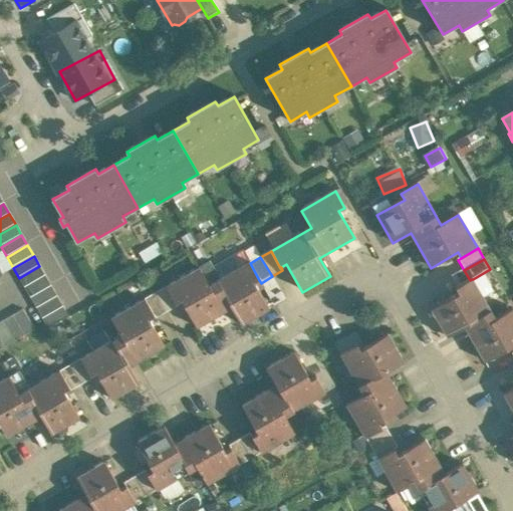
[(250,263),(210,286),(200,269),(166,288),(176,305),(181,301),(197,329),(232,309),(242,326),(270,310),(254,283),(259,280),(250,263)]
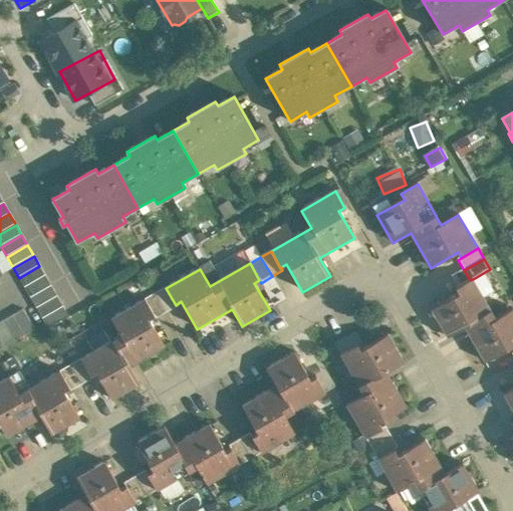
[(19,278),(25,288),(46,276),(39,266),(19,278)]
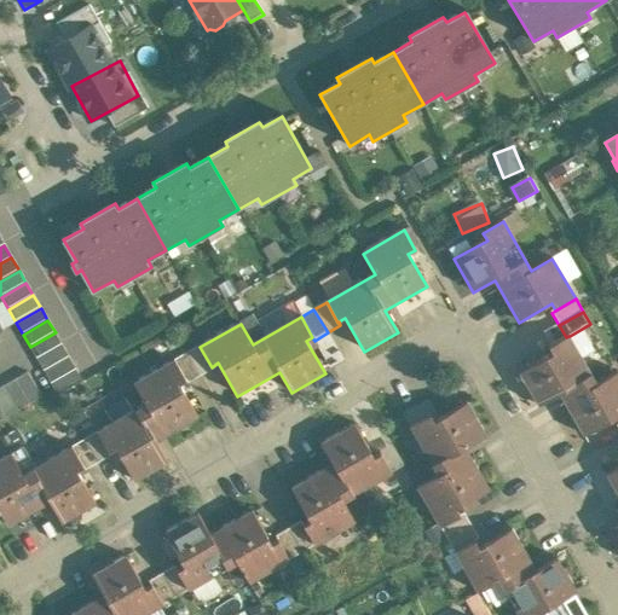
[(38,359),(62,346),(56,332),(30,347),(38,359)]
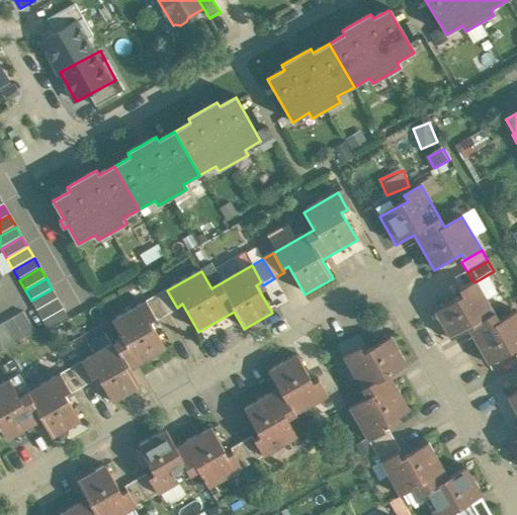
[(477,281),(476,281),(474,282),(459,291),(462,296),(435,313),(451,341),(468,331),(489,366),(516,350),(516,314),(500,322),(477,281)]
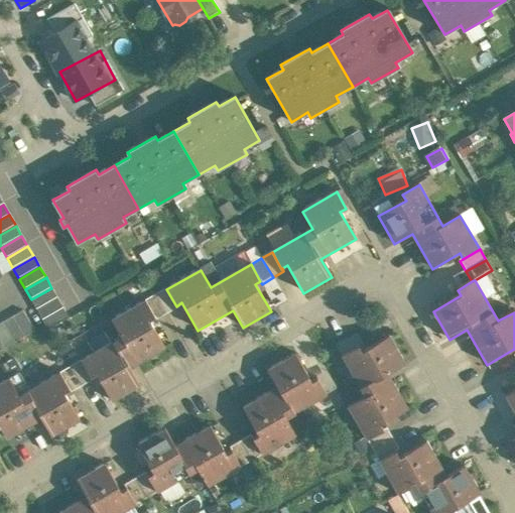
[(31,299),(37,310),(57,298),(51,288),(31,299)]
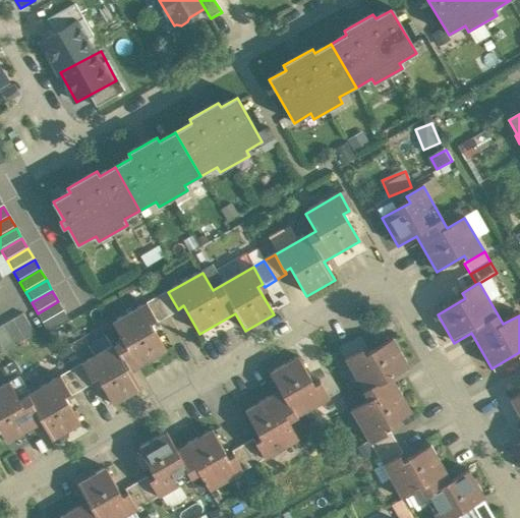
[(168,292),(158,298),(169,319),(180,312),(178,309),(168,292)]
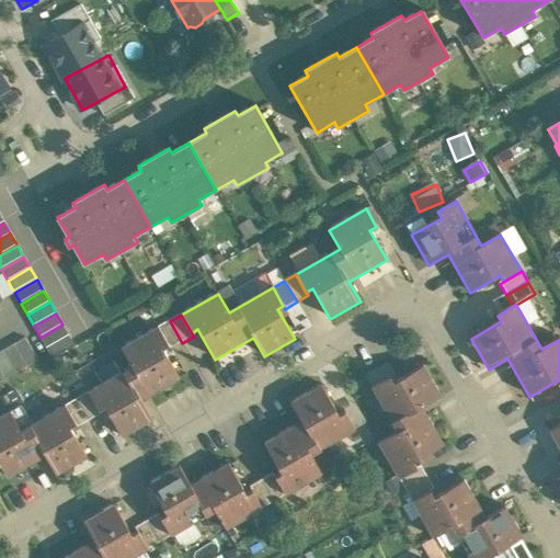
[(182,343),(170,321),(158,328),(169,346),(170,350),(182,343)]
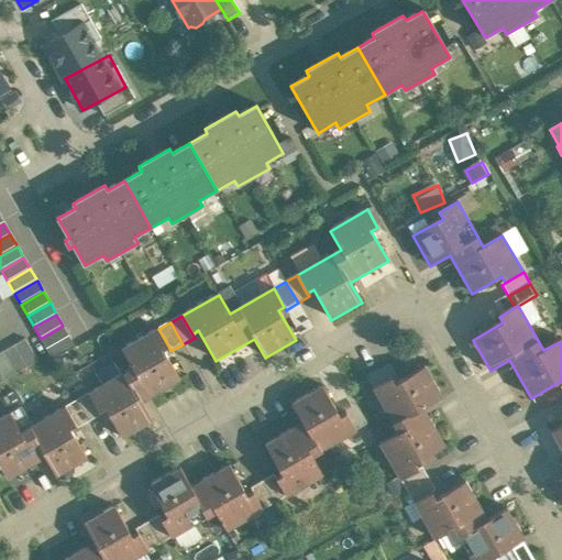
[(47,350),(70,338),(63,326),(41,339),(47,350)]
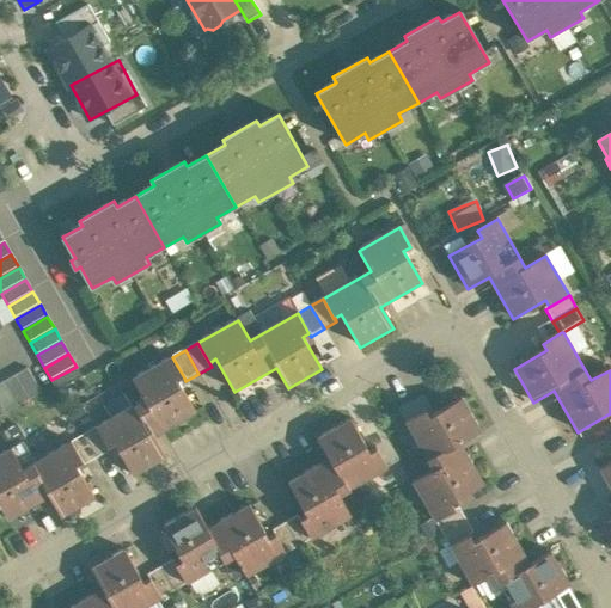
[(172,357),(133,380),(145,401),(97,429),(108,448),(115,444),(133,477),(166,459),(154,437),(196,413),(177,381),(184,378),(172,357)]
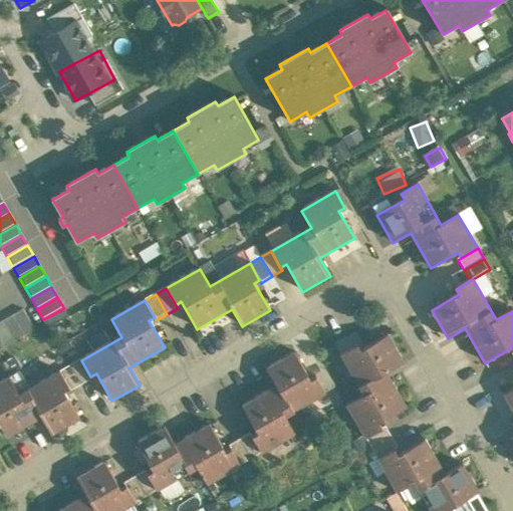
[(43,319),(49,329),(69,317),(64,308),(43,319)]
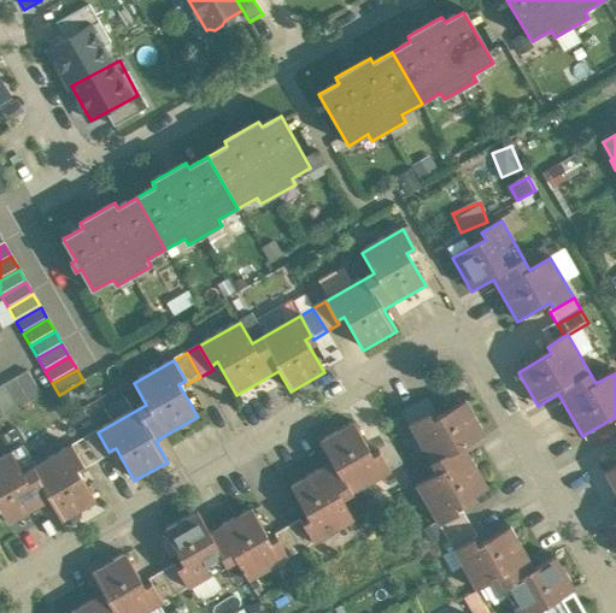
[(28,373),(0,389),(0,420),(42,398),(28,373)]
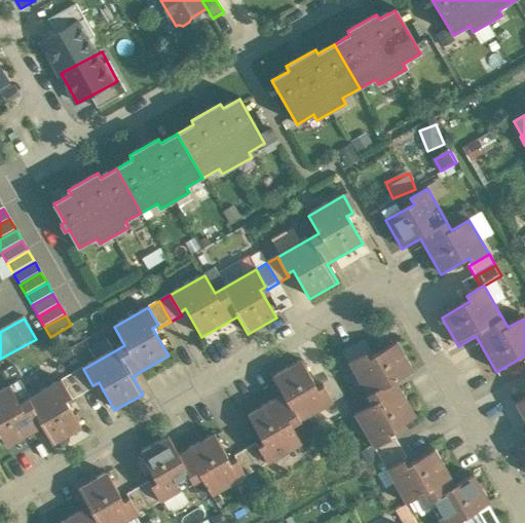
[(397,343),(369,360),(366,353),(348,364),(372,405),(354,415),(374,449),(391,440),(387,434),(416,417),(396,382),(413,372),(397,343)]
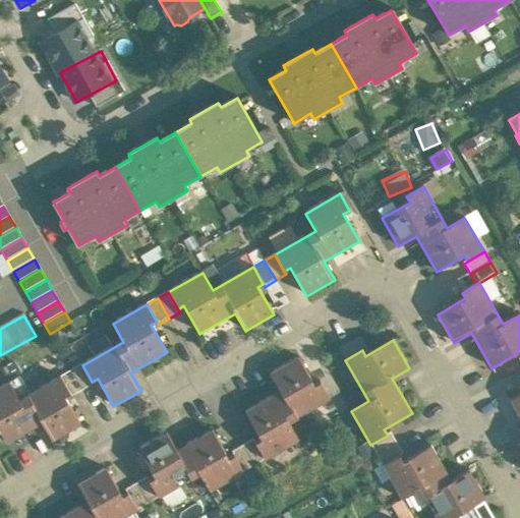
[(298,358),(271,375),(281,393),(245,413),(262,441),(255,444),(266,461),(299,441),(289,423),(330,400),(321,383),(314,387),(298,358)]
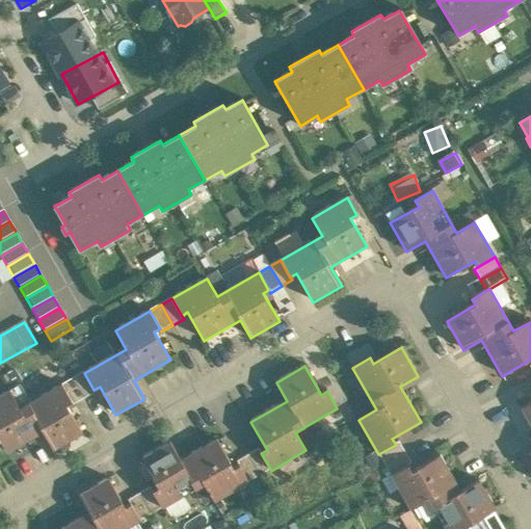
[(94,390),(84,373),(73,379),(84,399),(96,393),(94,390)]
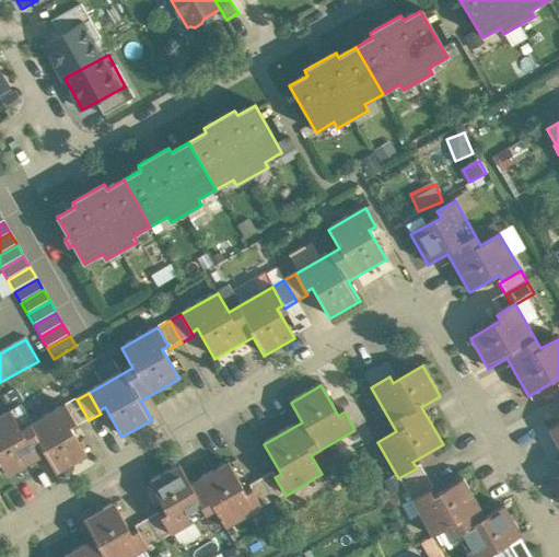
[(89,420),(77,399),(66,406),(76,424),(76,425),(78,427),(89,420)]
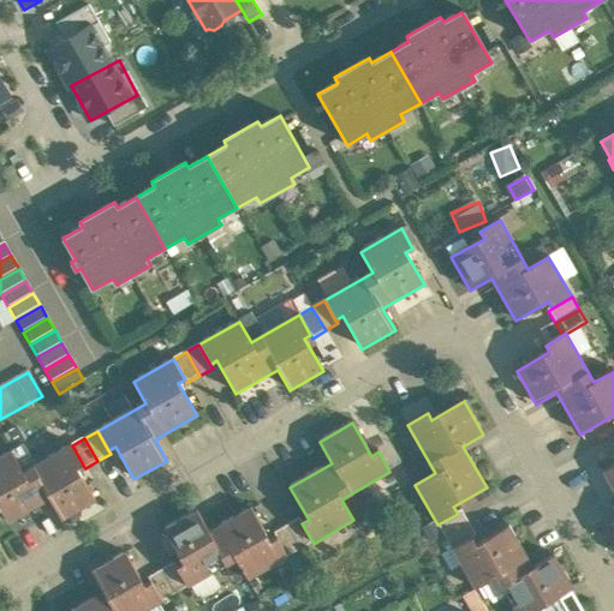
[(72,445),(23,473),(12,453),(0,459),(0,509),(9,525),(51,501),(63,521),(95,502),(77,469),(83,466),(83,465),(72,445)]
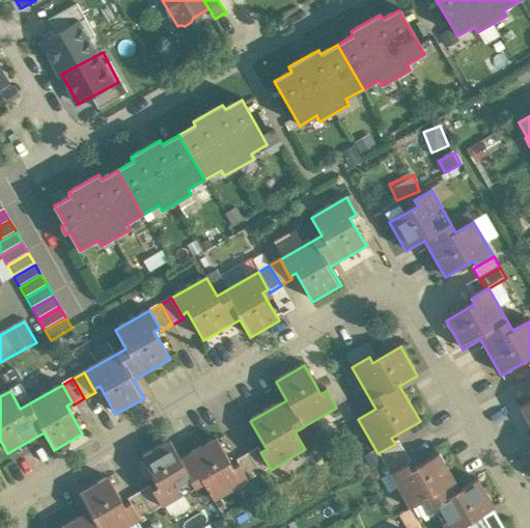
[(529,403),(520,409),(529,425),(529,450),(523,454),(529,467),(529,403)]
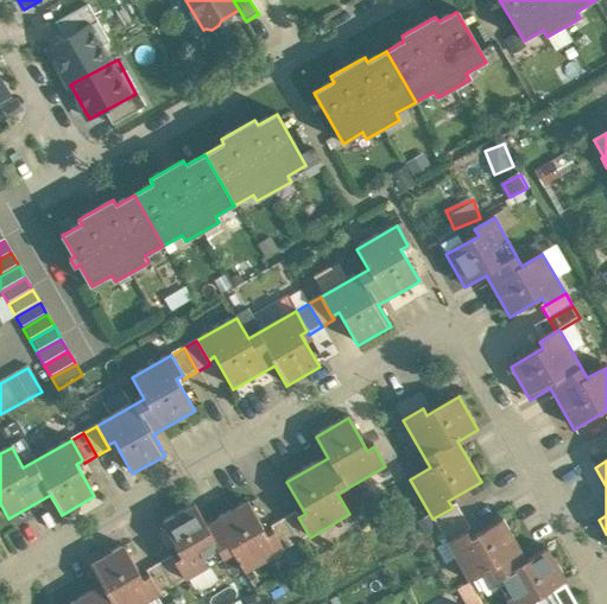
[(248,503),(207,527),(195,507),(163,526),(181,558),(175,561),(175,563),(185,582),(233,554),(245,574),(285,552),(273,532),(267,536),(248,503)]
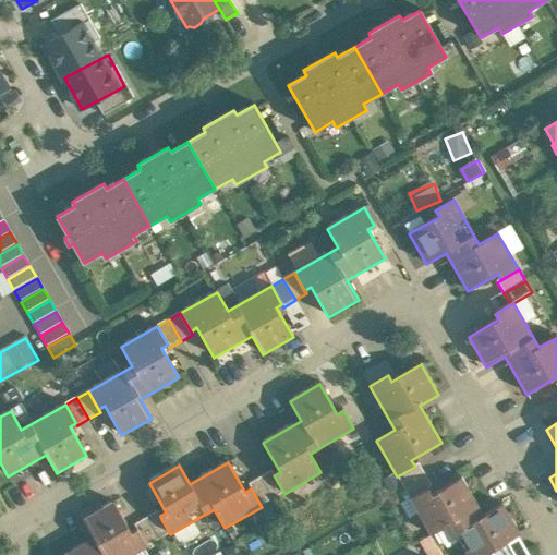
[(415,467),(397,477),(403,489),(425,477),(419,465),(415,467)]
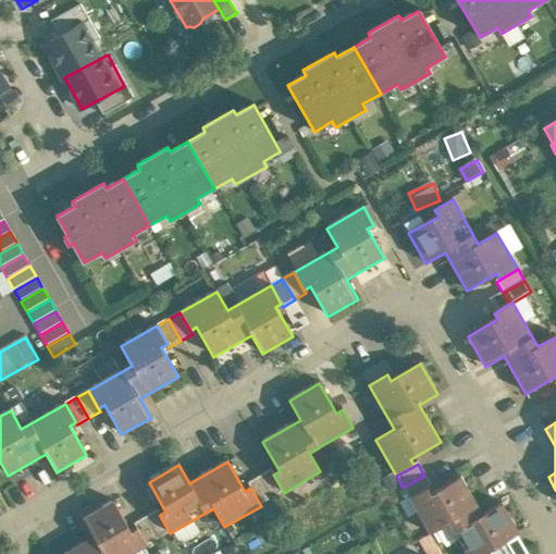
[(272,471),(260,478),(272,500),(284,493),(273,475),(272,471)]
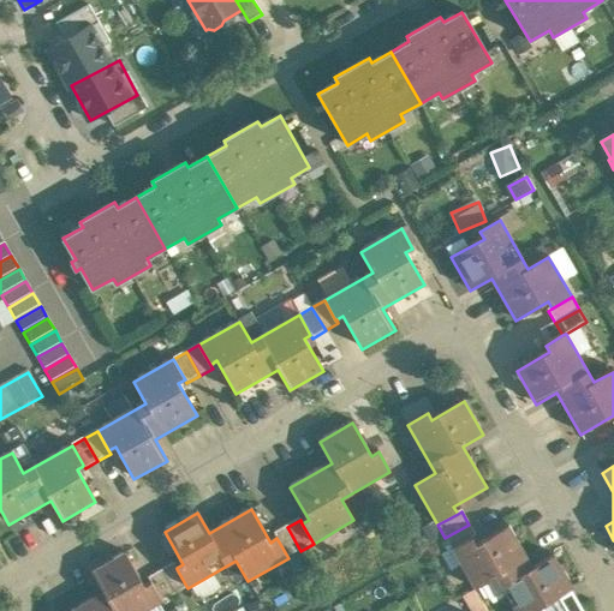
[(469,525),(445,538),(452,550),(472,539),(476,537),(469,525)]
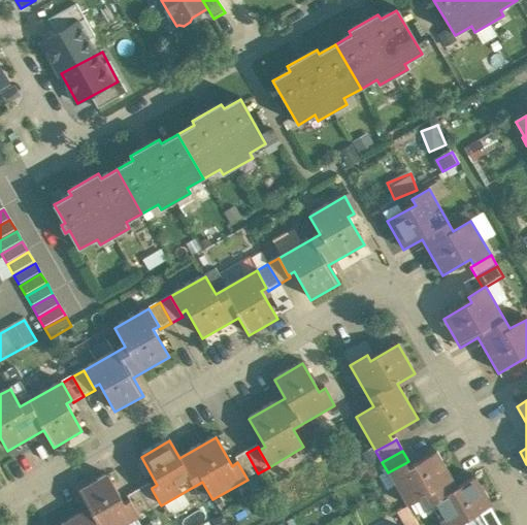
[(258,473),(246,453),(235,459),(237,462),(248,480),(258,473)]
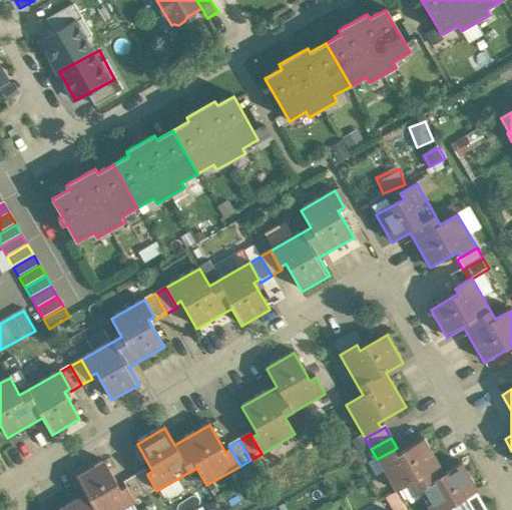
[(424,440),(397,455),(394,450),(377,459),(396,493),(414,483),(429,509),(451,509),(450,508),(478,492),(462,464),(444,474),(424,440)]
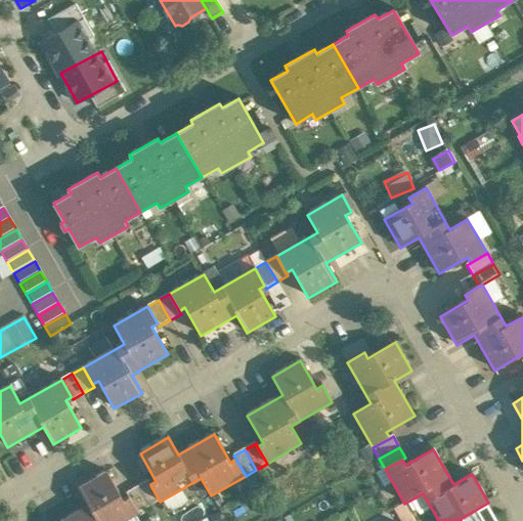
[(89,507),(63,520),(126,520),(138,514),(129,496),(123,501),(106,472),(79,488),(89,507)]
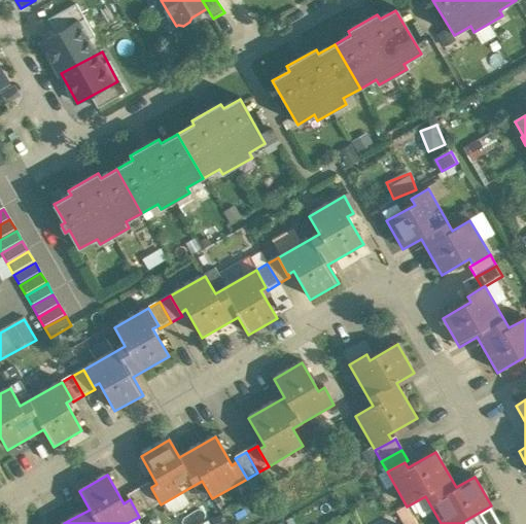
[(149,485),(139,491),(150,511),(161,504),(151,488),(151,487),(149,485)]
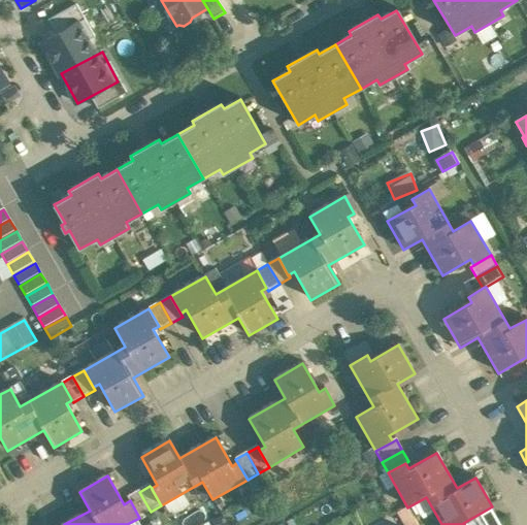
[(139,492),(128,498),(130,500),(139,518),(151,512),(139,492)]
